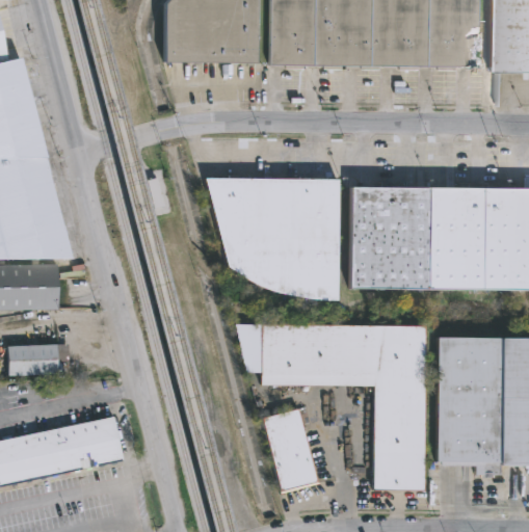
[(0,0),(0,21),(8,59),(22,56),(74,258),(42,258),(42,264),(59,264),(59,310),(0,310),(0,0)]
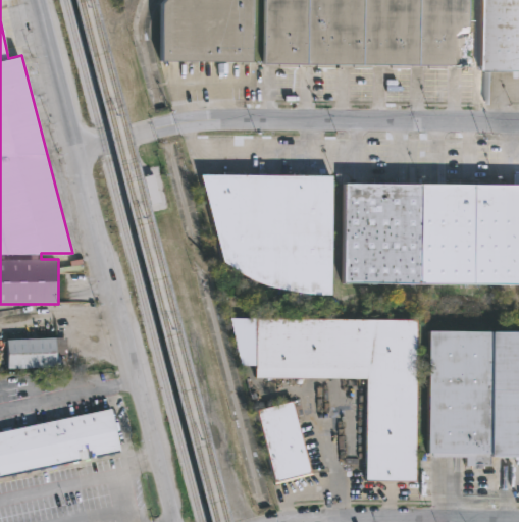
[(253,0),(253,60),(162,59),(162,1),(163,0),(253,0)]
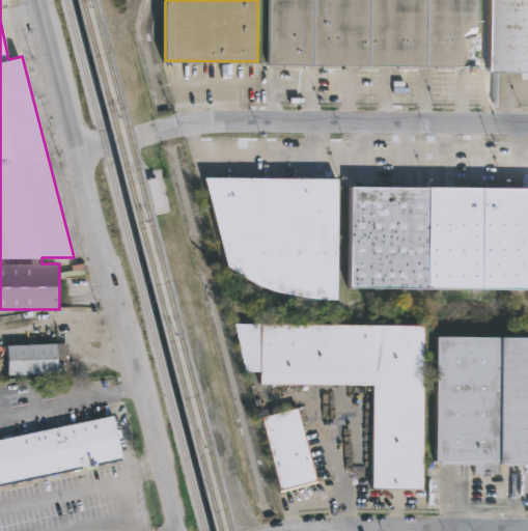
[(472,65),(271,64),(271,0),(479,0),(479,65),(472,65)]
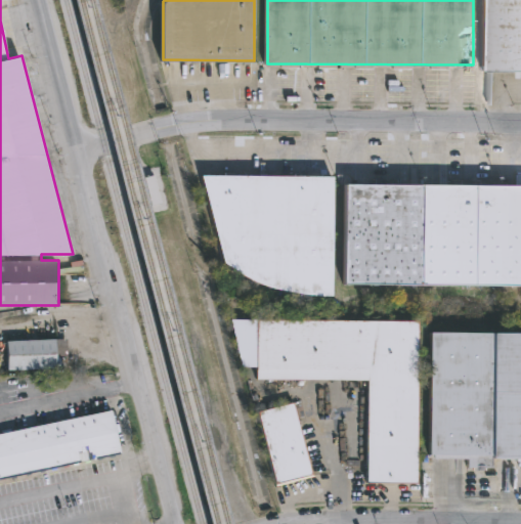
[(520,77),(520,71),(504,70),(504,77),(489,76),(489,70),(485,70),(485,0),(520,0),(520,77)]
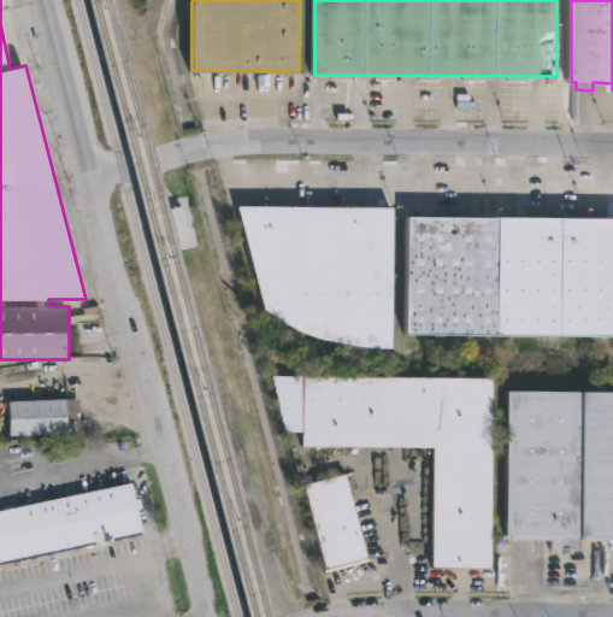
[(393,207),(392,348),(343,344),(311,335),(295,328),(265,309),(237,206),(393,207)]
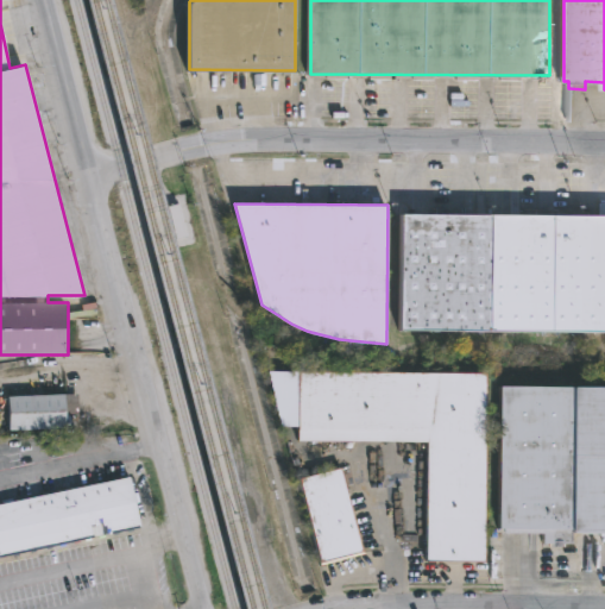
[(604,331),(402,330),(403,213),(604,214),(604,331)]
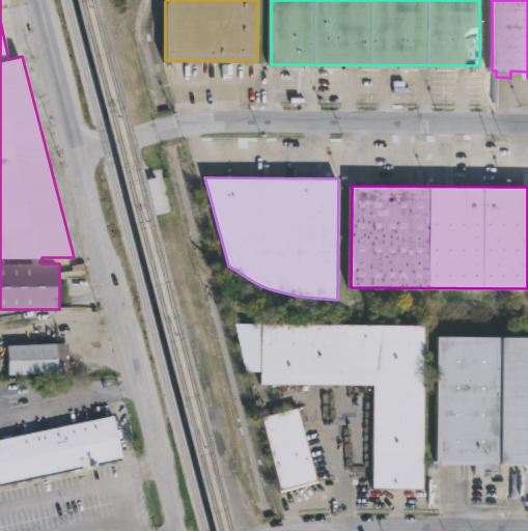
[(425,326),(424,491),(373,490),(374,386),(261,385),(261,325),(425,326)]
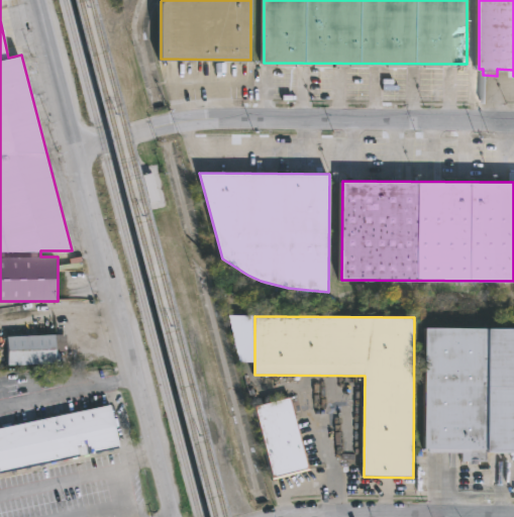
[(513,452),(489,452),(489,461),(481,461),(480,464),(471,464),(471,461),(444,461),(445,453),(430,452),(430,449),(425,448),(427,328),(513,329),(513,452)]
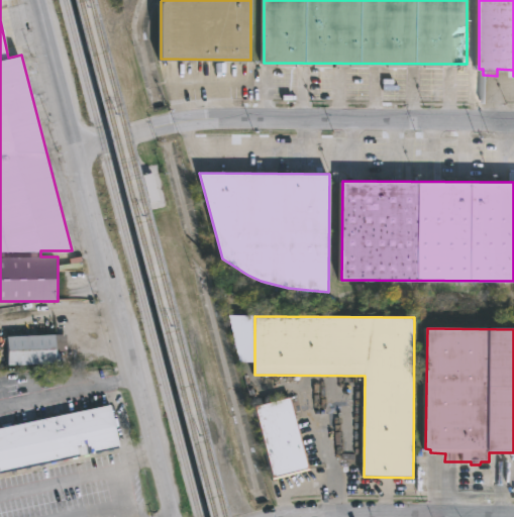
[(56,335),(57,336),(69,336),(69,351),(57,351),(58,365),(9,366),(8,336),(56,335)]
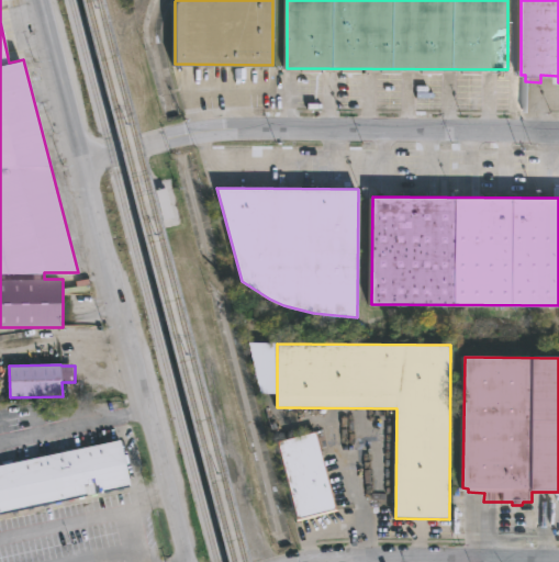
[(336,509),(298,519),(277,442),(315,433),(336,509)]
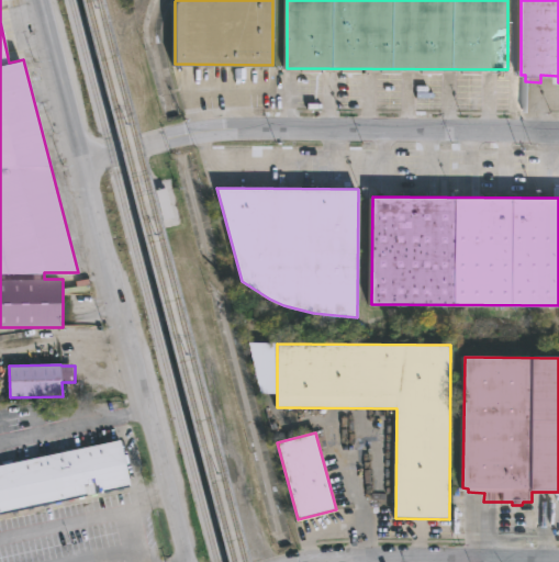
[(131,486),(0,514),(0,465),(121,440),(131,486)]
